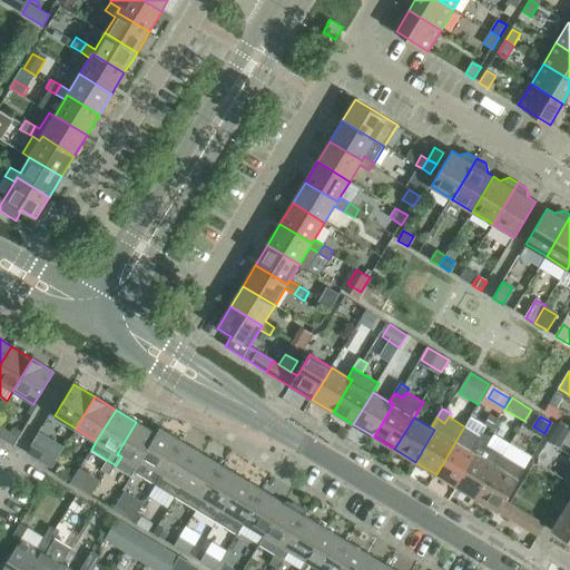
[(121,457),(138,467),(143,461),(141,461),(157,434),(156,434),(136,422),(117,454),(121,457)]
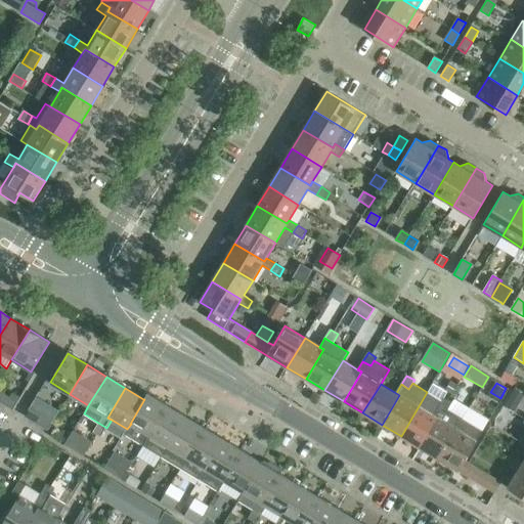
[(452,403),(444,398),(442,401),(427,392),(401,436),(420,447),(437,418),(434,416),(439,407),(446,411),(448,409),(452,403)]
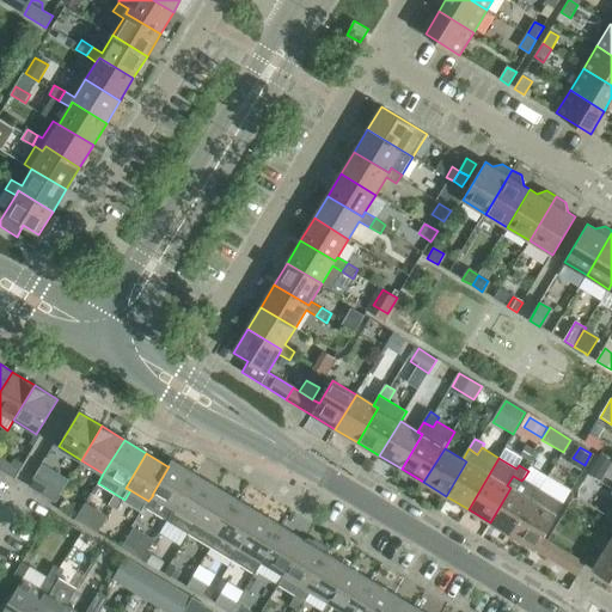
[(16,479),(20,470),(6,460),(1,470),(16,479)]
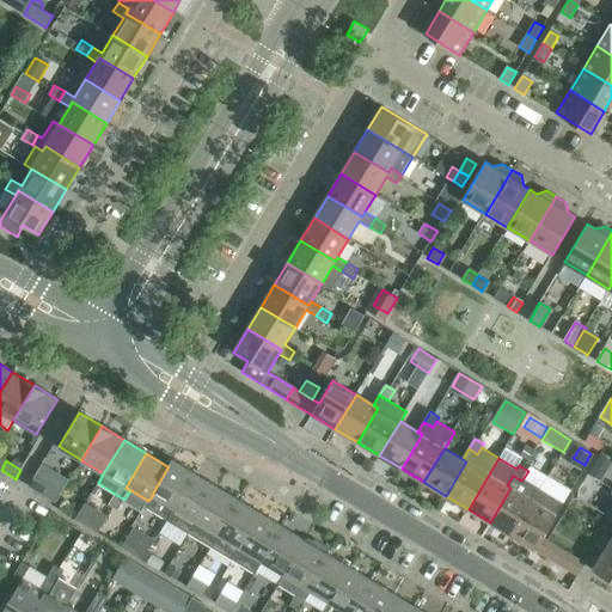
[(148,501),(145,506),(167,519),(195,473),(172,460),(167,466),(169,466),(152,495),(153,495),(148,501)]
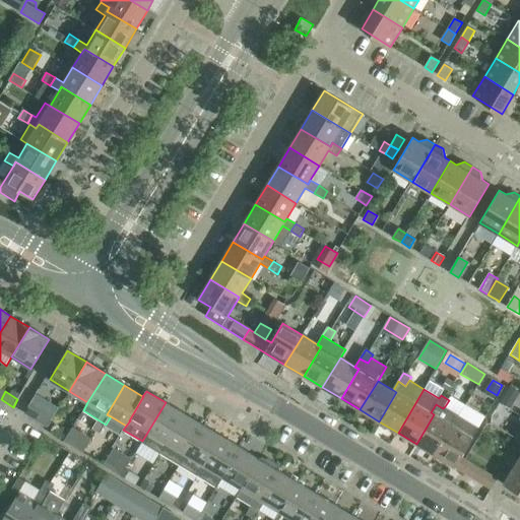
[(517,397),(509,392),(502,404),(510,409),(517,397)]
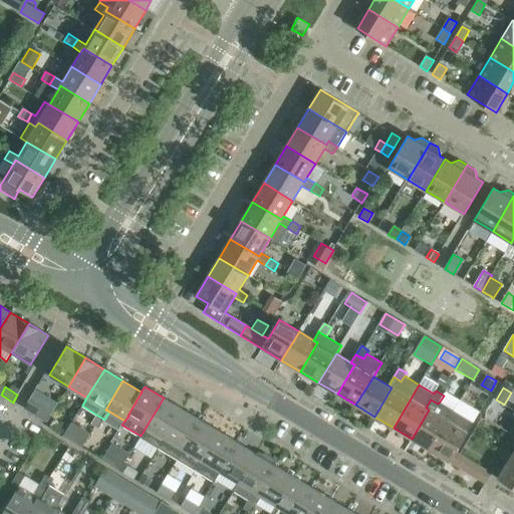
[(160,447),(183,410),(164,398),(141,436),(160,447)]
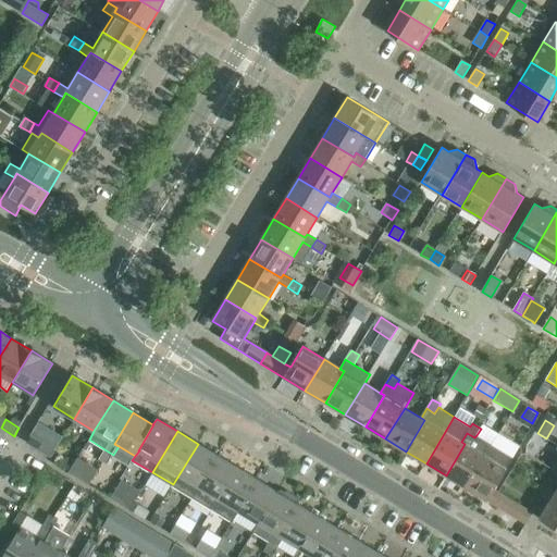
[(465,444),(446,475),(467,487),(493,445),(477,435),(474,437),(467,433),(461,442),(465,444)]
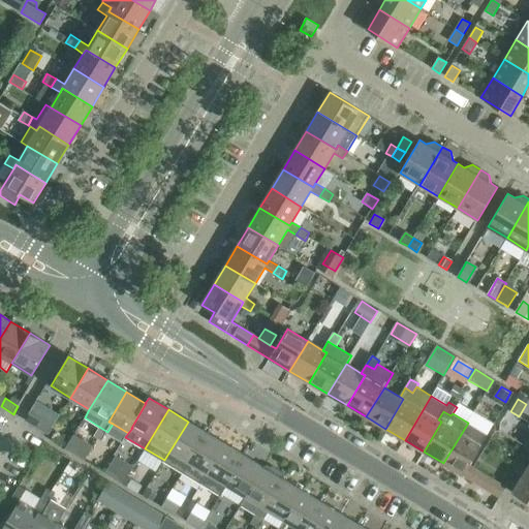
[(29,413),(25,421),(37,429),(41,421),(29,413)]
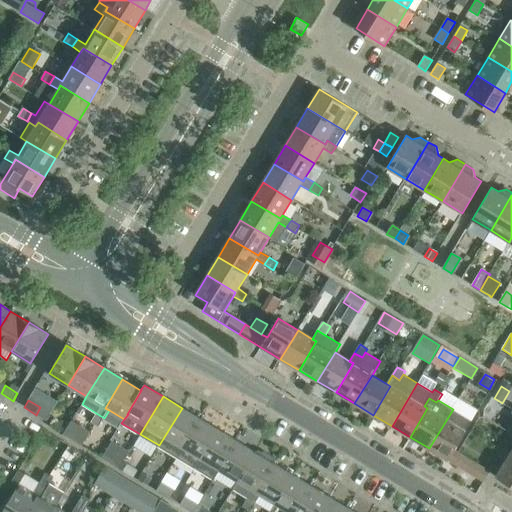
[(47,421),(51,413),(40,407),(36,415),(47,421)]
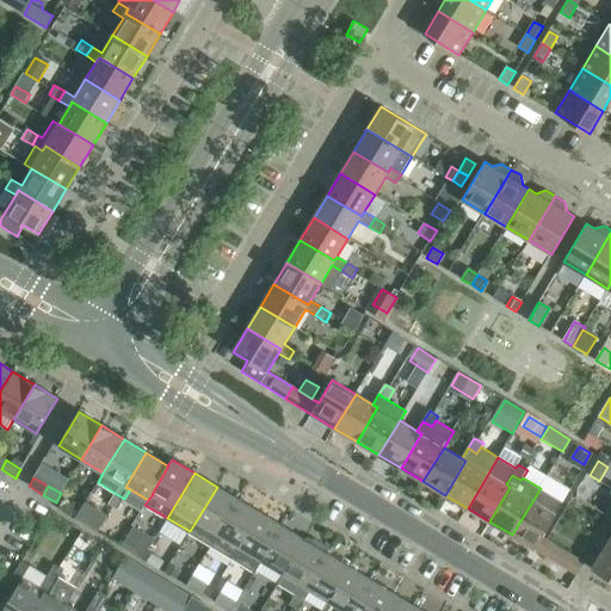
[(211,545),(239,500),(217,487),(190,531),(211,545)]
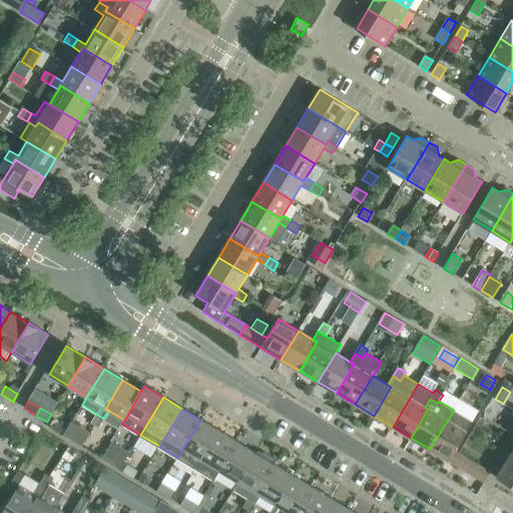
[(455,451),(473,421),(454,410),(430,449),(470,474),(476,464),(455,451)]
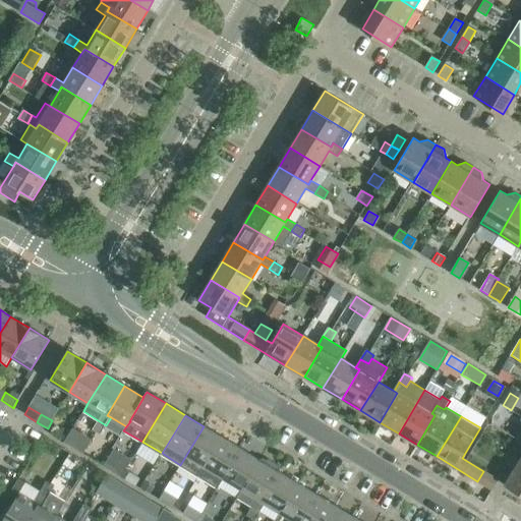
[(98,420),(93,429),(100,435),(106,425),(98,420)]
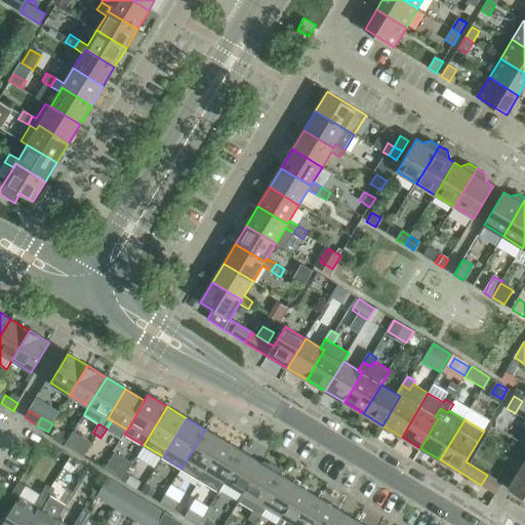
[(201,480),(224,441),(205,430),(182,469),(201,480)]
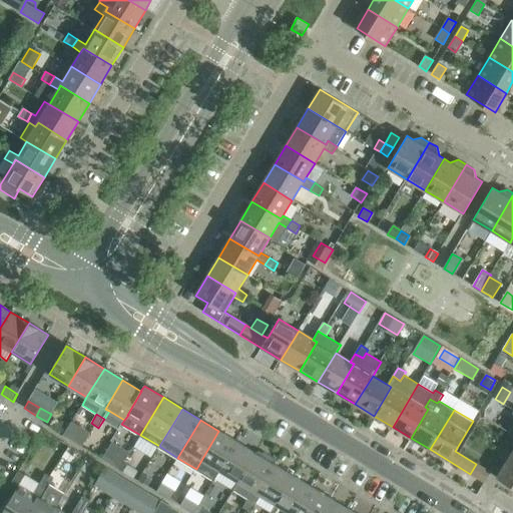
[(214,480),(220,471),(237,442),(218,431),(196,469),(214,480)]
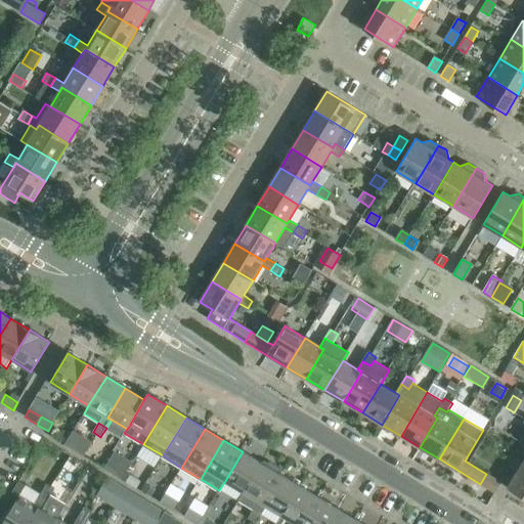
[(244,492),(261,463),(243,451),(225,481),(244,492)]
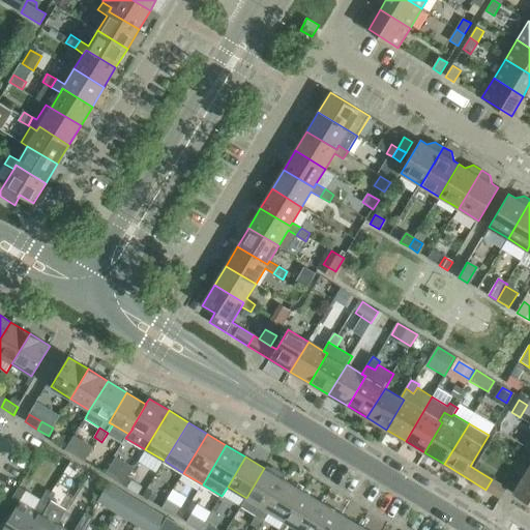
[(514,472),(524,477),(526,473),(529,475),(529,466),(528,469),(520,464),(514,472)]
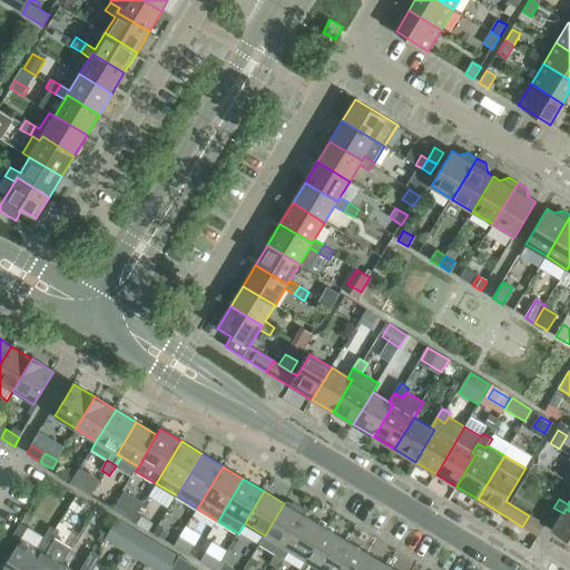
[(291,507),(284,503),(265,536),(259,544),(276,554),(284,560),(290,551),(286,548),(305,516),(307,511),(293,502),(291,507)]
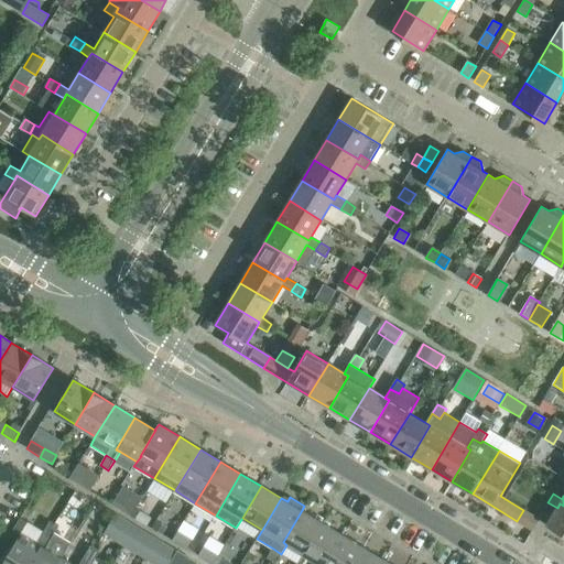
[(546,525),(563,535),(563,506),(560,503),(557,508),(546,525)]
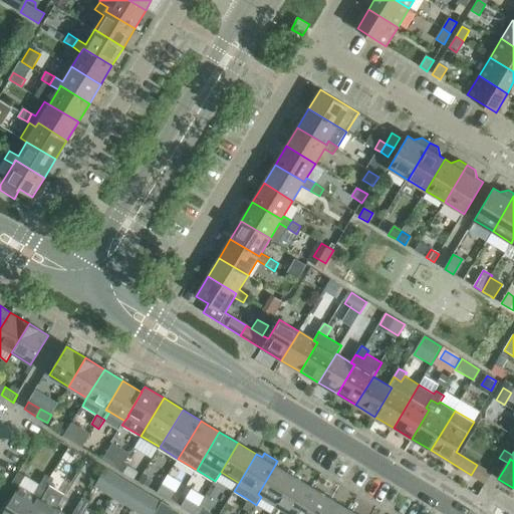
[(135,481),(141,472),(129,465),(122,473),(135,481)]
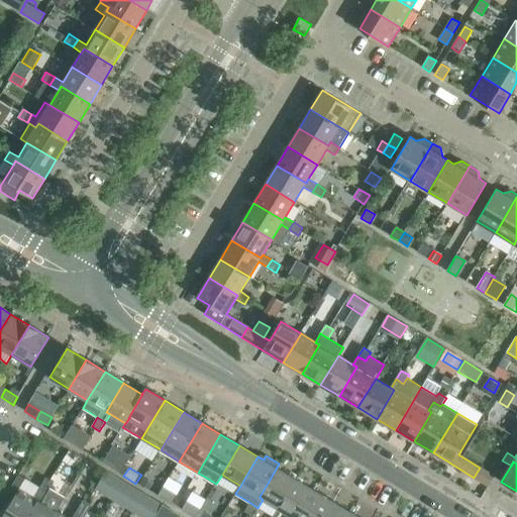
[(278,508),(296,480),(277,468),(260,497),(263,500),(278,508)]
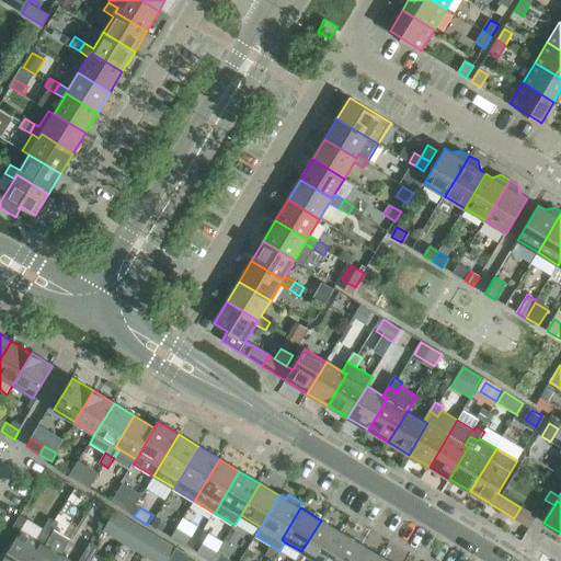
[(530,528),(536,517),(521,507),(514,518),(530,528)]
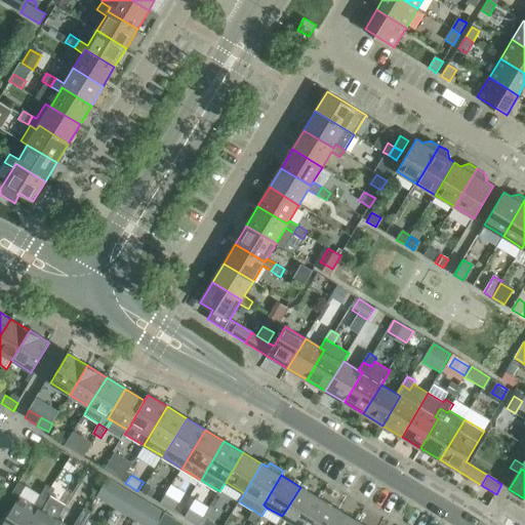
[(18,483),(6,502),(13,507),(19,496),(19,497),(26,487),(18,483)]
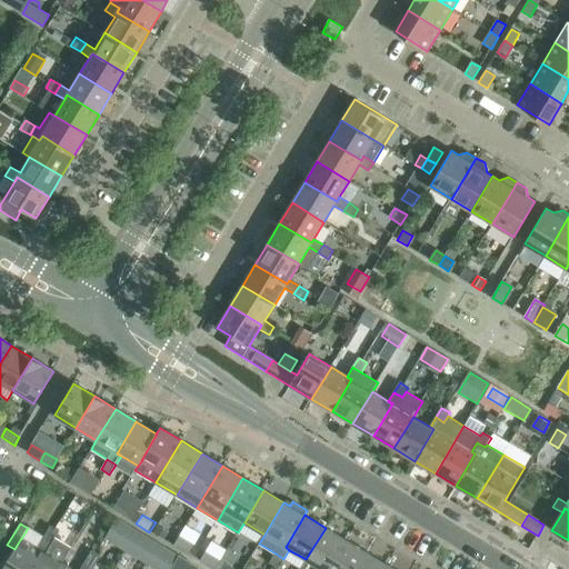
[(158,525),(153,533),(165,539),(169,531),(158,525)]
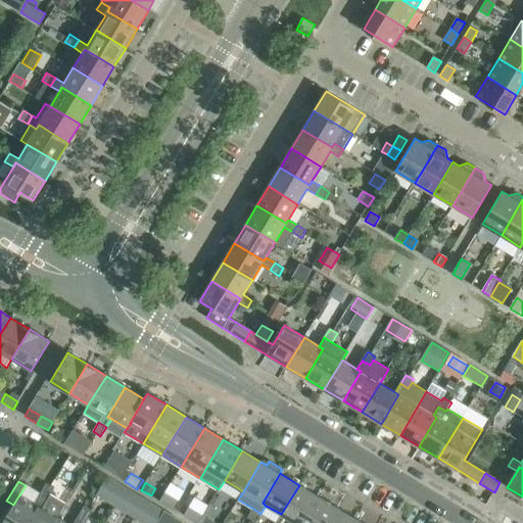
[(53,522),(57,518),(66,503),(51,493),(54,488),(46,483),(40,494),(48,498),(42,509),(38,507),(28,522),(53,522)]
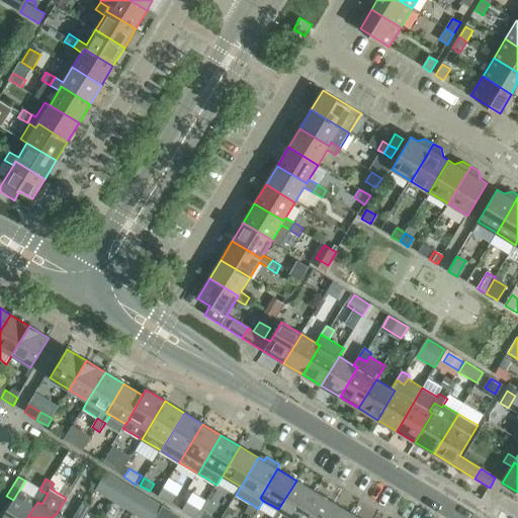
[(298,517),(315,492),(296,481),(278,509),(292,517),(298,517)]
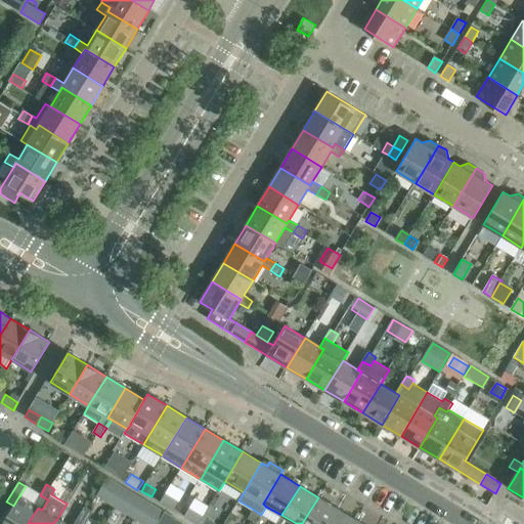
[(166,493),(161,503),(174,511),(179,501),(166,493)]
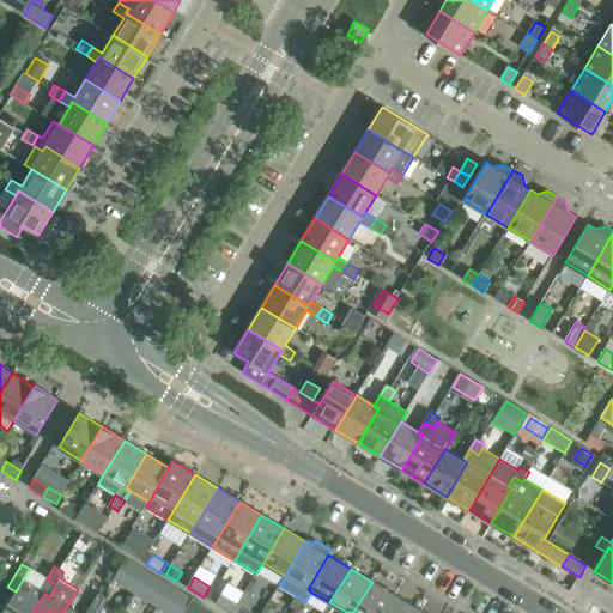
[(40,590),(23,581),(23,580),(16,592),(13,596),(12,596),(2,612),(4,612),(32,612),(44,594),(49,596),(56,584),(47,580),(40,590)]
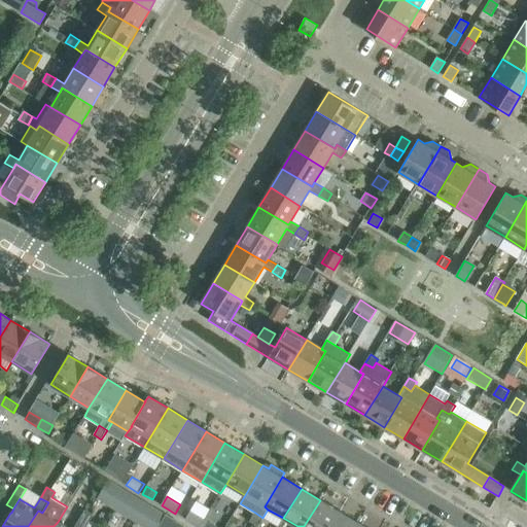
[(329,526),(340,512),(320,500),(304,526),(329,526)]
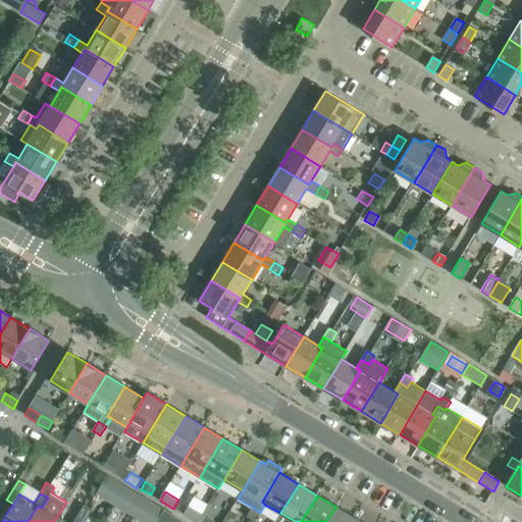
[(92,510),(84,506),(77,516),(86,521),(92,510)]
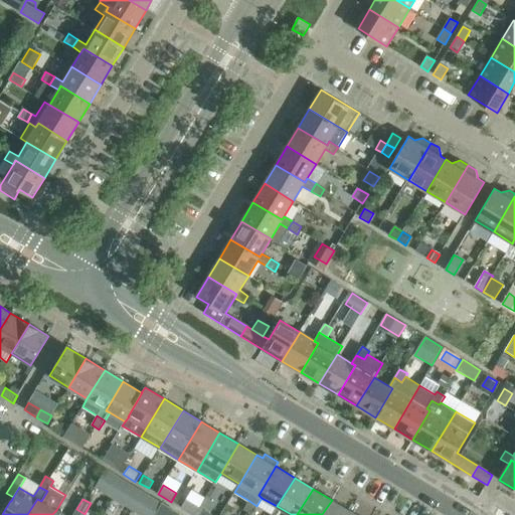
[(186,499),(181,508),(192,514),(194,514),(199,507),(186,499)]
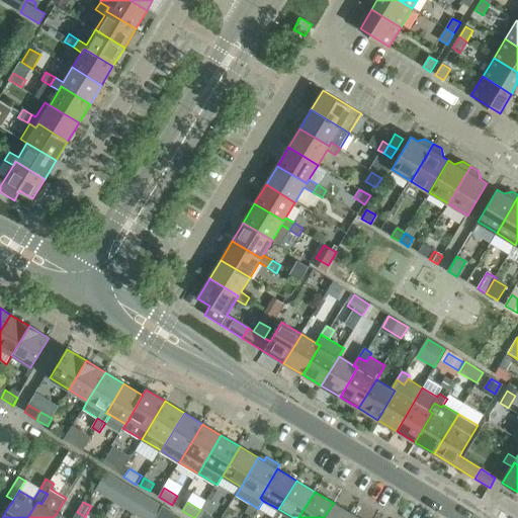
[(350,517),(352,514),(334,503),(324,517),(350,517)]
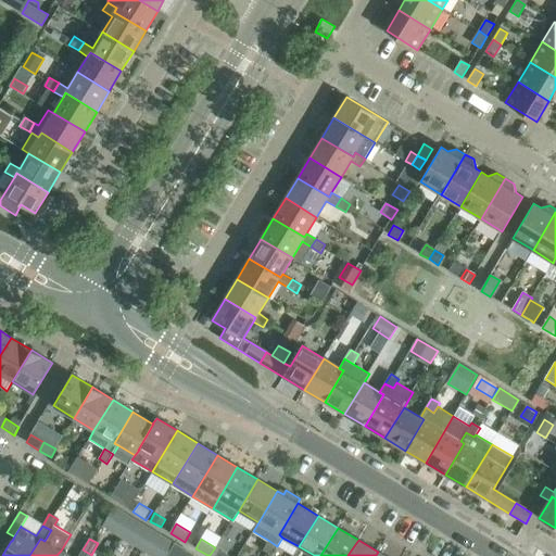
[(263,551),(272,555),(277,546),(269,541),(263,551)]
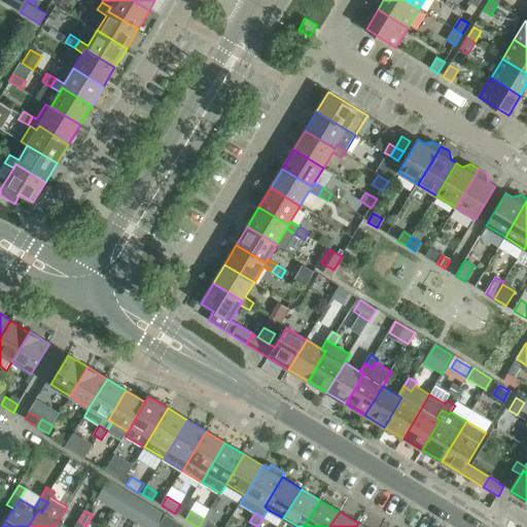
[(165,516),(157,526),(183,526),(184,526),(165,516)]
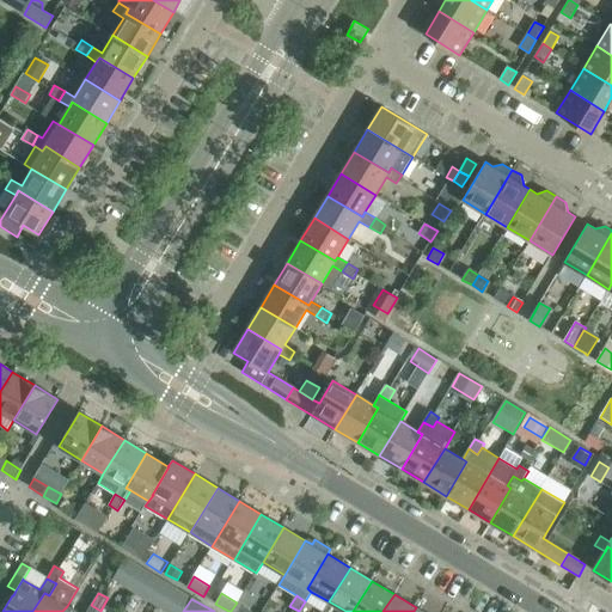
[(259,611),(261,611),(239,599),(232,611),(259,611)]
